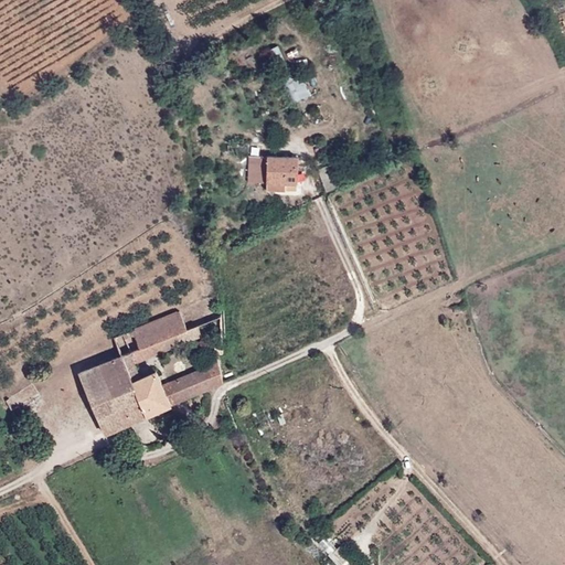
[(312,96),(307,82),(298,85),(295,76),(287,80),(296,102),(312,96)]
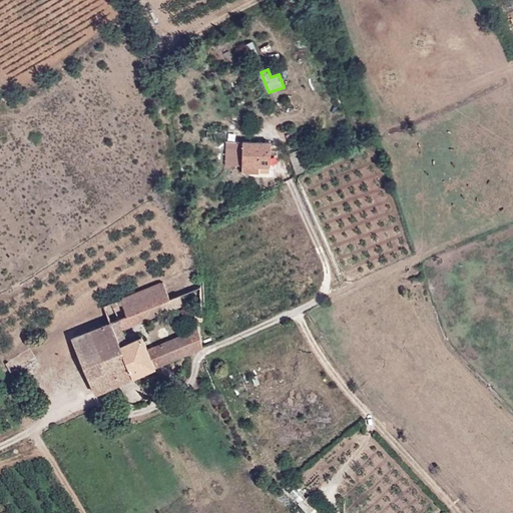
[(242,166),(242,141),(226,140),(224,165),(242,166)]
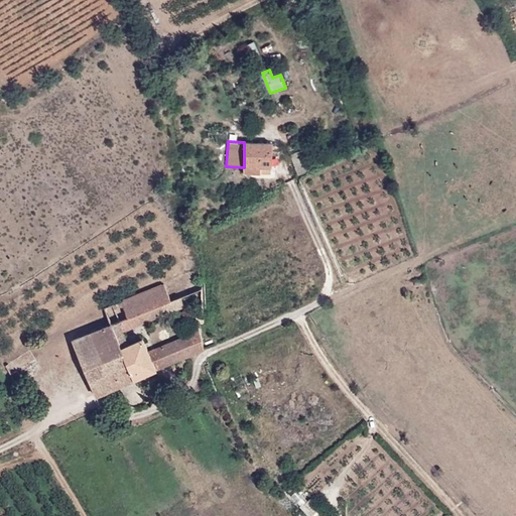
[(272,143),(244,142),(244,167),(252,167),(252,173),(260,173),(260,167),(271,167),(272,143)]
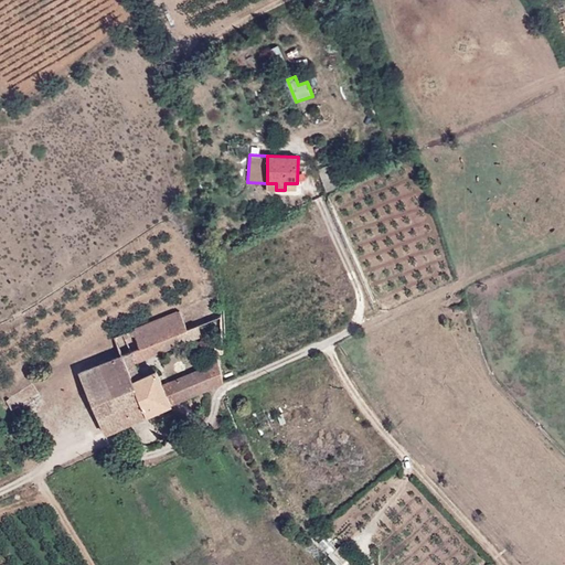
[(327,192),(337,187),(329,166),(318,170),(327,192)]
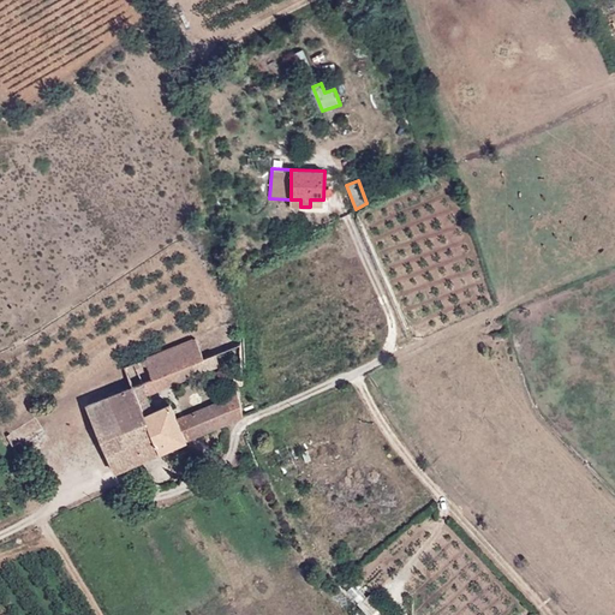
[(204,358),(195,338),(124,366),(132,387),(135,386),(143,383),(204,358)]
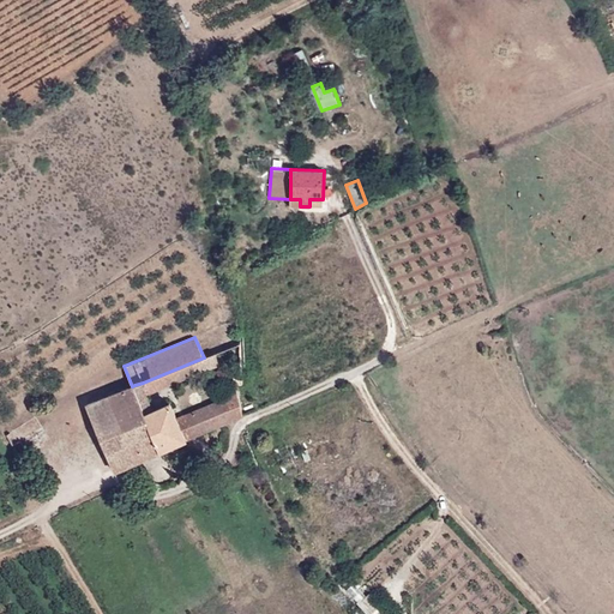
[(134,385),(145,414),(145,413),(154,409),(148,393),(220,363),(216,353),(204,357),(143,383),(134,385)]
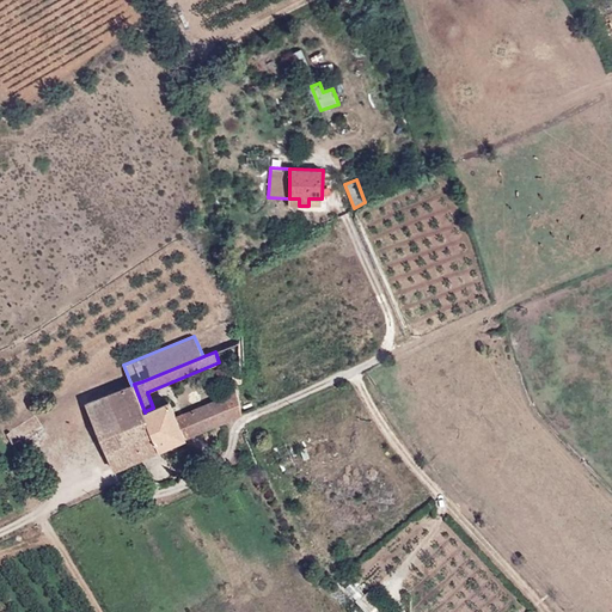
[(134,384),(132,385),(86,403),(98,430),(145,412),(134,384)]
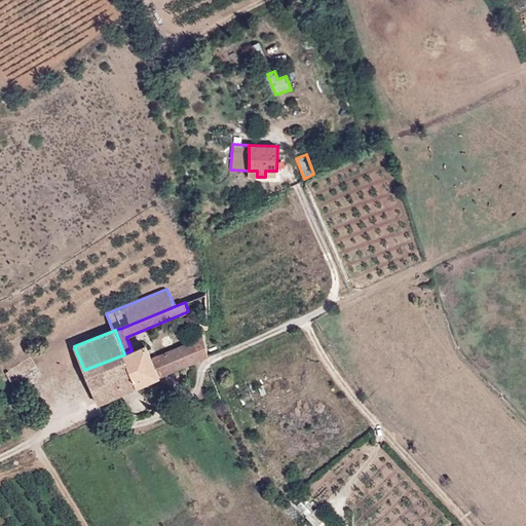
[(124,353),(139,386),(200,359),(209,355),(203,335),(152,358),(147,344),(132,350),(124,353)]
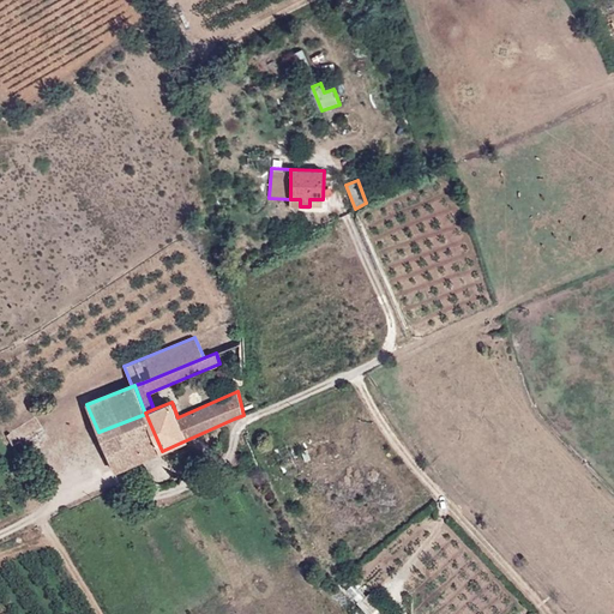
[(98,432),(115,470),(162,451),(145,413),(145,414),(98,432)]
